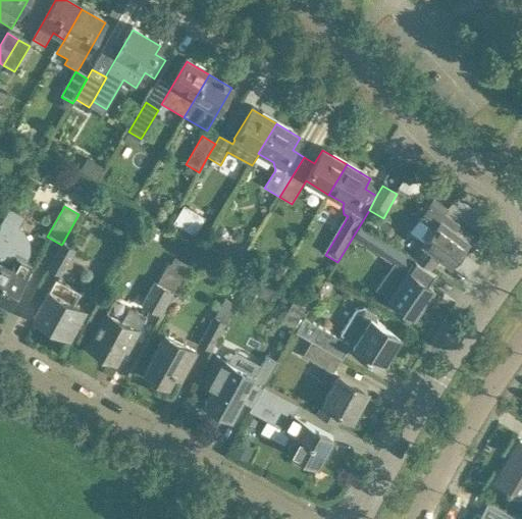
[(467,243),(440,222),(445,216),(429,206),(417,222),(418,222),(409,235),(424,245),(423,245),(424,246),(414,259),(430,271),(440,258),(450,265),(467,243)]
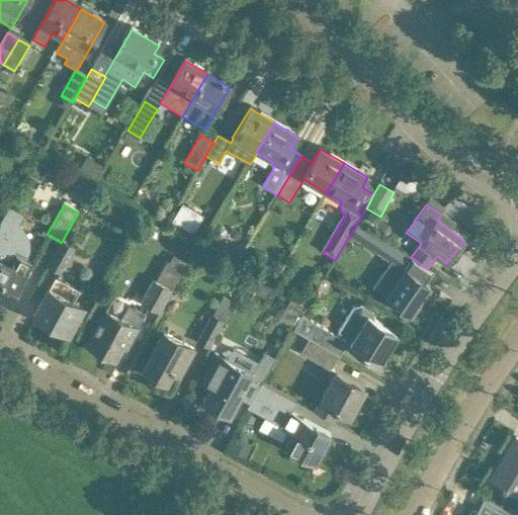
[(30,265),(24,262),(25,259),(26,257),(27,255),(27,253),(27,251),(27,249),(27,247),(27,244),(26,242),(25,239),(24,238),(23,236),(21,234),(19,232),(18,230),(15,229),(22,218),(7,208),(0,222),(0,298),(9,304),(30,265)]
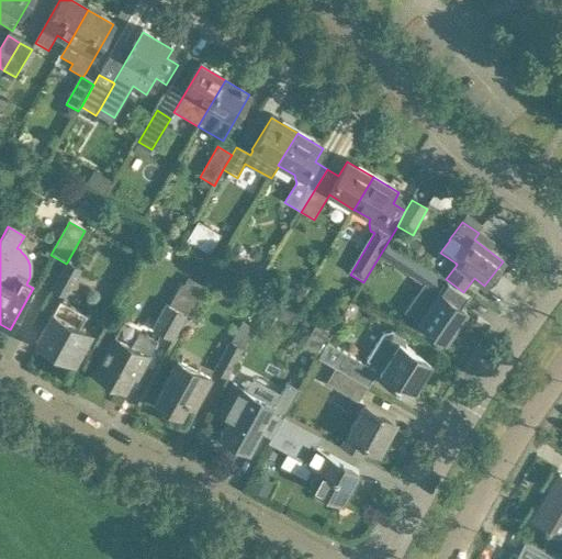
[(415,261),(406,275),(424,287),(434,293),(442,279),(415,261)]
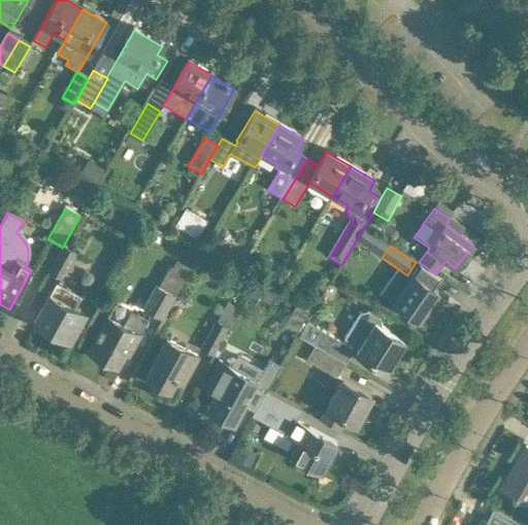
[(75,254),(63,247),(62,248),(51,269),(63,276),(75,254)]
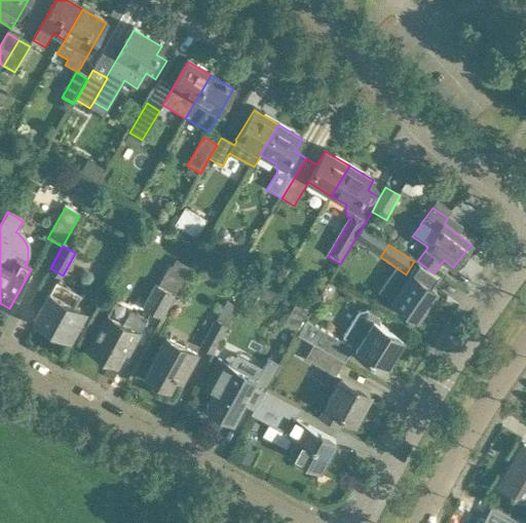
[(161,319),(174,296),(186,276),(185,275),(189,268),(177,261),(172,268),(171,267),(158,287),(155,285),(142,307),(161,319)]
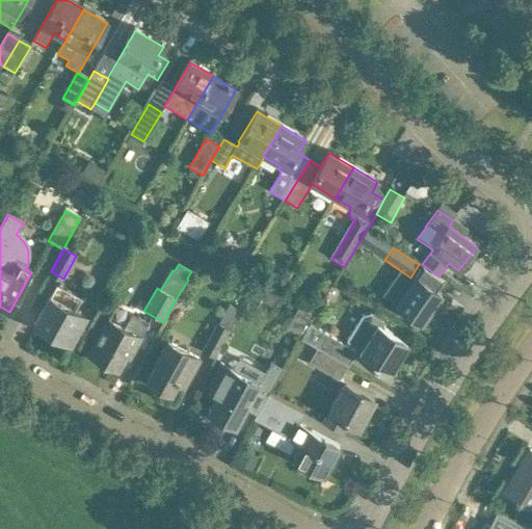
[(393,283),(383,296),(396,307),(422,323),(442,295),(437,292),(441,289),(445,282),(419,264),(410,278),(401,271),(393,283)]
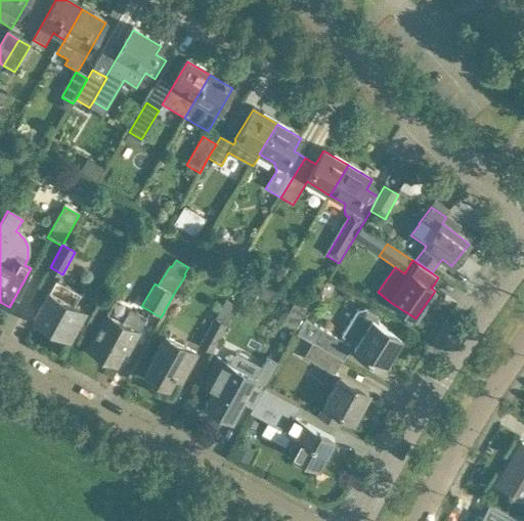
[(55,283),(34,321),(64,338),(68,331),(70,332),(81,311),(73,307),(79,295),(55,283)]
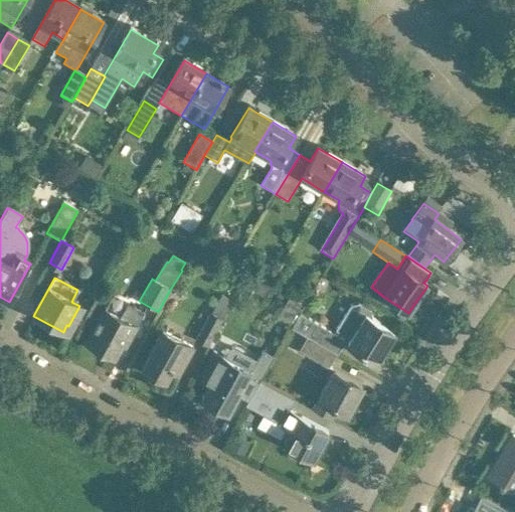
[(207,348),(222,321),(233,302),(222,297),(210,314),(195,341),(207,348)]
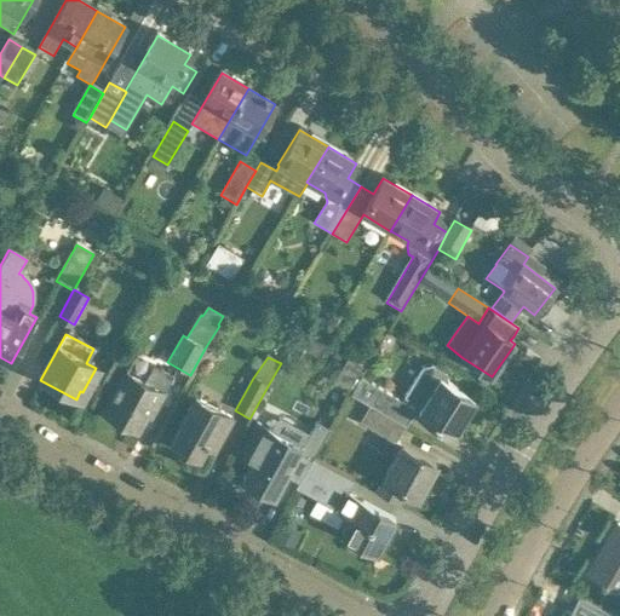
[(454,437),(475,402),(448,385),(447,375),(432,366),(423,368),(405,398),(423,409),(419,415),(454,437)]
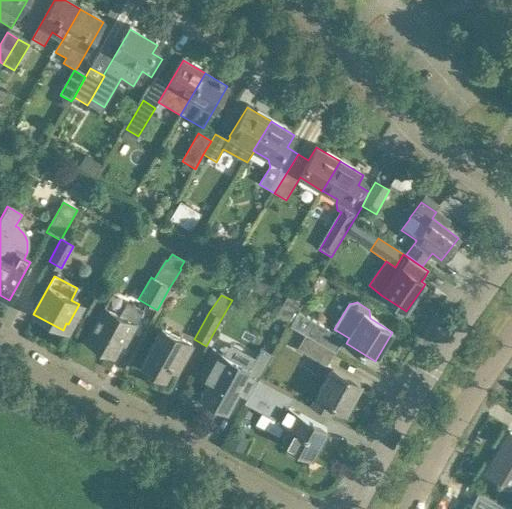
[(143,313),(132,307),(125,304),(119,318),(103,310),(86,342),(114,357),(126,336),(129,338),(143,313)]
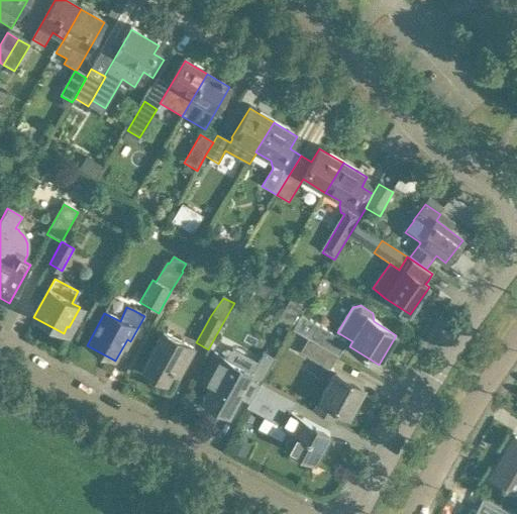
[(301,316),(292,331),(308,340),(338,357),(346,344),(301,316)]
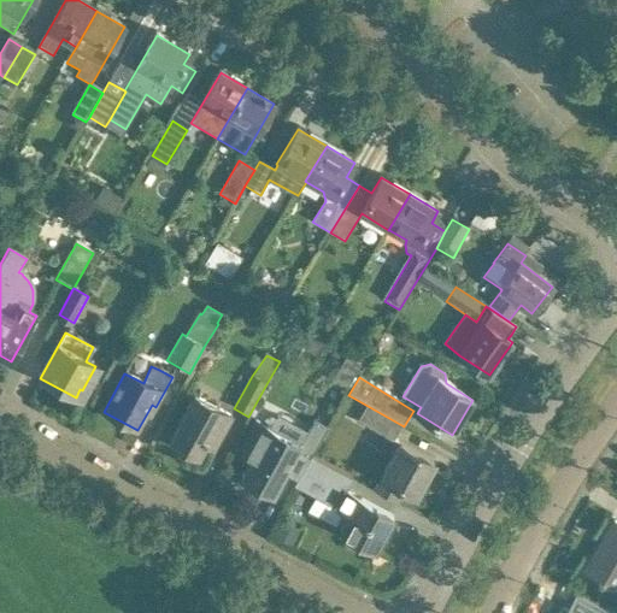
[(195,398),(170,443),(198,458),(206,446),(213,451),(231,417),(195,398)]
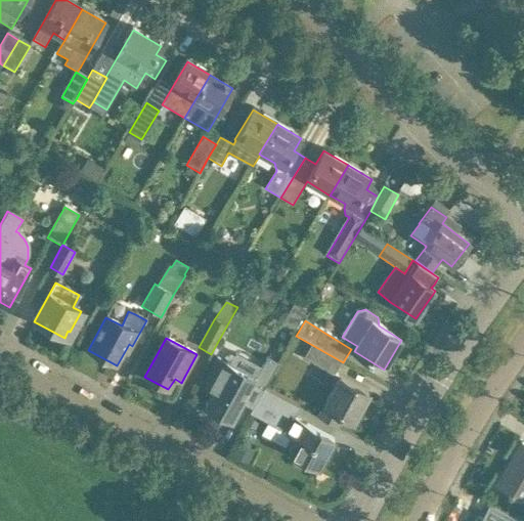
[(343,362),(312,345),(304,358),(334,377),(343,362)]
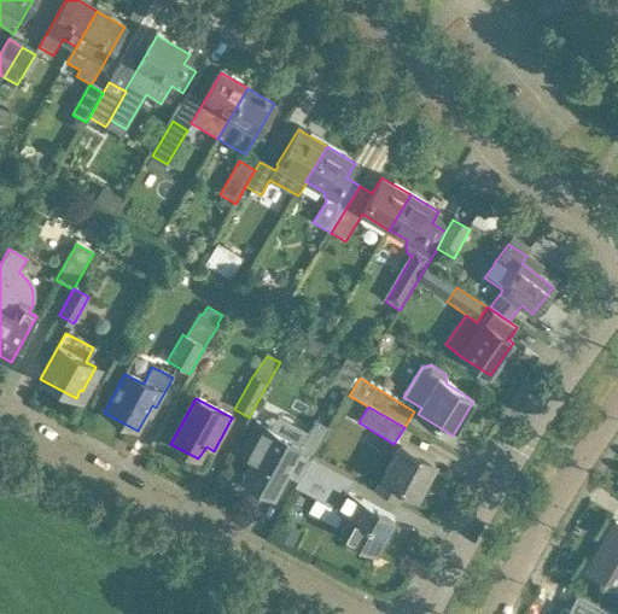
[(273,498),(295,460),(297,454),(310,461),(312,458),(313,460),(328,430),(315,422),(302,449),(256,425),(238,458),(250,466),(242,481),(273,498)]
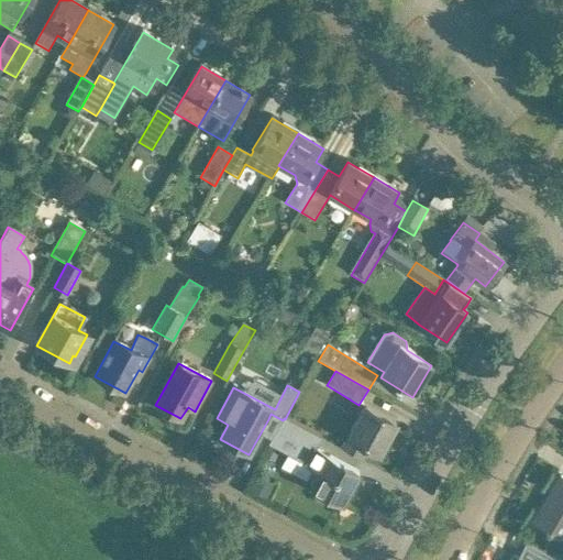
[(379,453),(396,424),(365,406),(342,449),(361,459),(368,447),(379,453)]
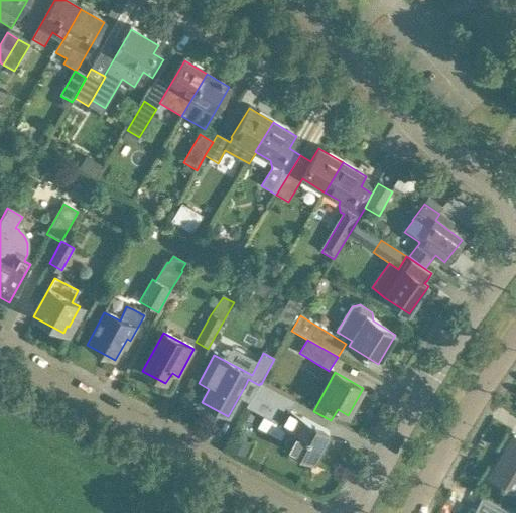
[(259,385),(246,408),(292,432),(285,446),(313,462),(329,433),(288,411),(294,401),(281,394),(261,384),(260,383),(259,385)]
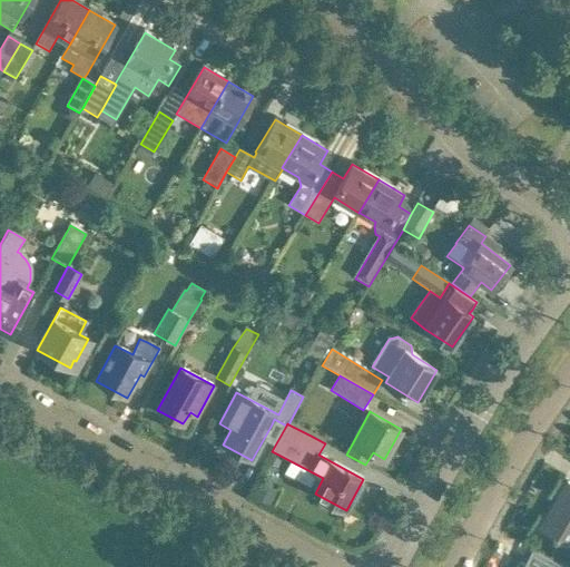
[(569,484),(559,501),(564,505),(558,516),(557,516),(547,533),(569,545),(569,484)]
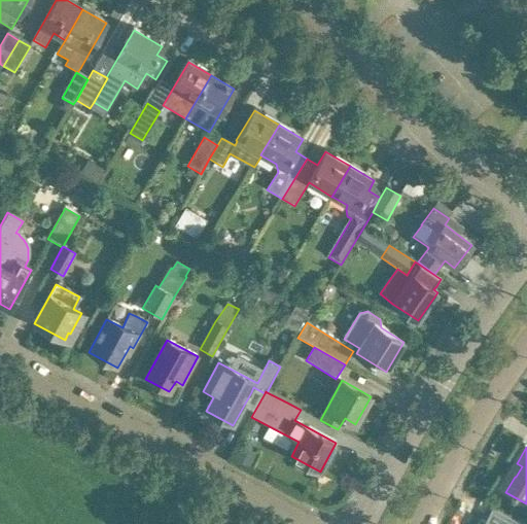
[(242,452),(237,462),(250,468),(255,458),(242,452)]
